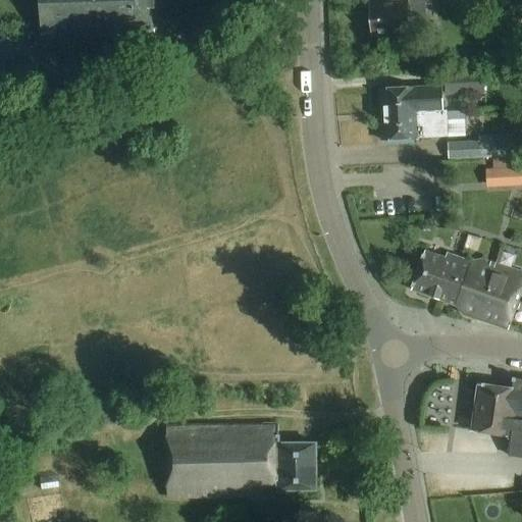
[(153,0),(40,0),(41,39),(154,36),(153,0)]
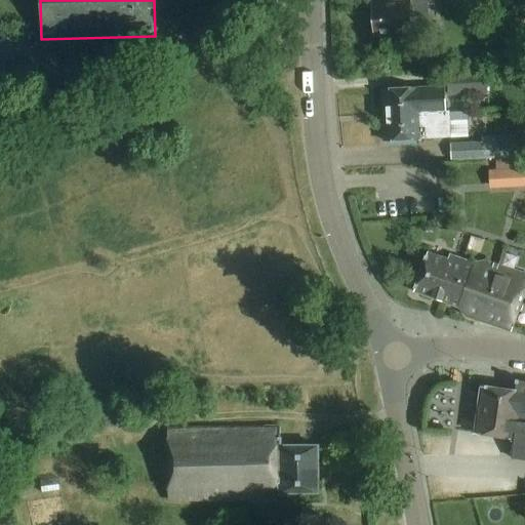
[(435,0),(410,0),(411,1),(374,3),(375,36),(411,34),(410,16),(428,15),(428,5),(436,5),(435,0)]
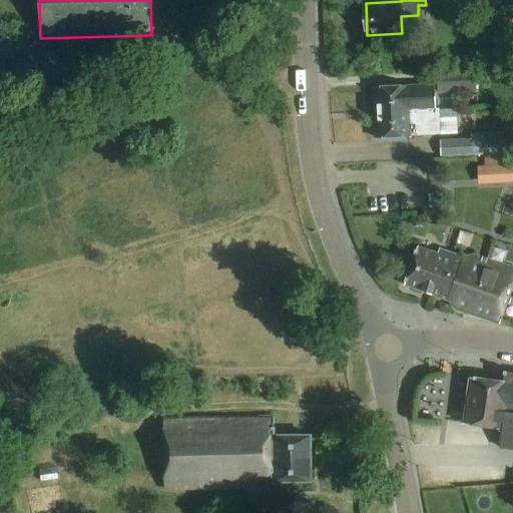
[(474,70),(460,70),(461,91),(475,90),(474,70)]
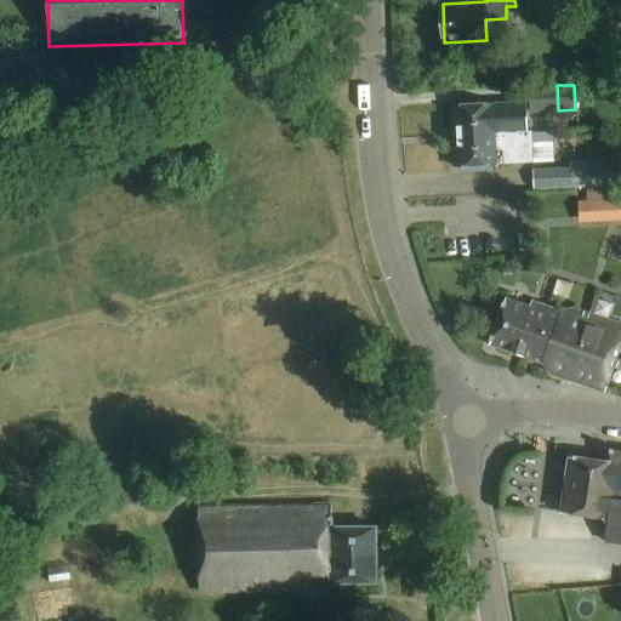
[(455,136),(496,135),(496,127),(514,126),(525,126),(525,103),(495,104),(495,103),(454,106),(455,136)]
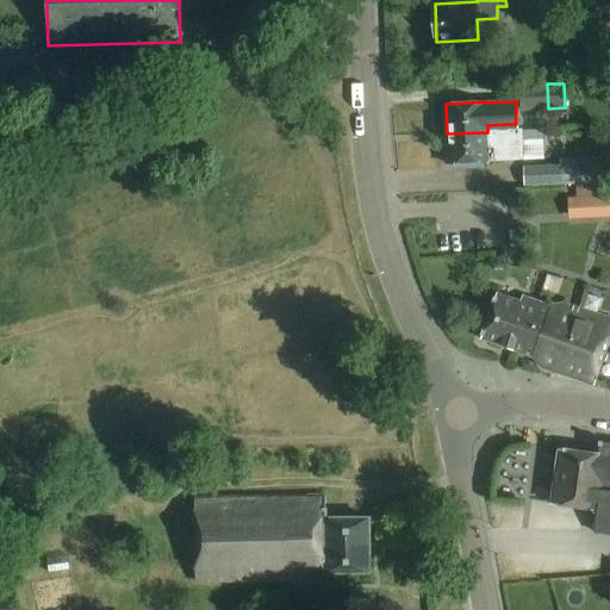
[(522,138),(506,138),(489,139),(487,132),(447,134),(448,165),(489,162),(508,161),(523,161),(522,138)]
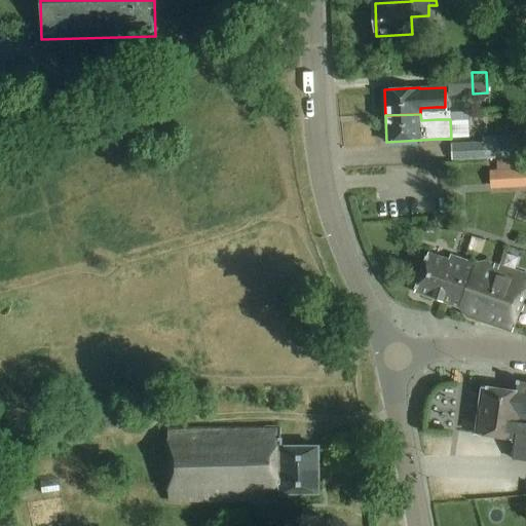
[(497,158),(497,160),(516,159),(516,158),(518,158),(517,136),(482,138),(482,142),(451,144),(452,160),(497,158)]
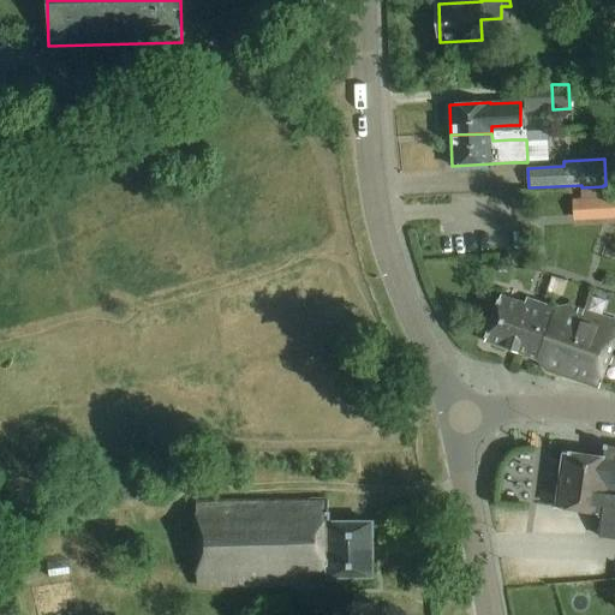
[(603,186),(581,187),(581,198),(573,199),(573,221),(614,219),(614,196),(611,197),(610,186),(603,187),(603,186)]
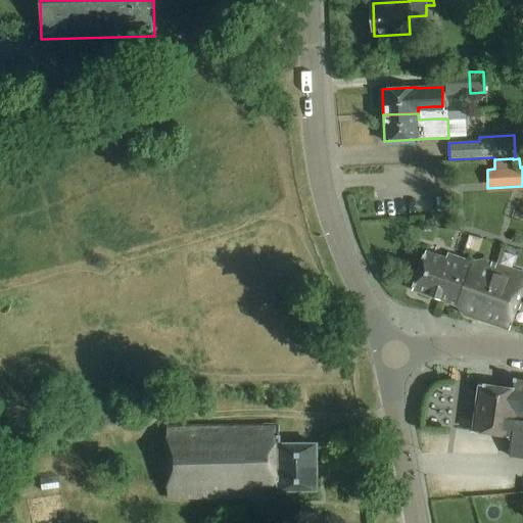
[(446,259),(426,252),(413,291),(457,306),(464,316),(511,331),(522,291),(522,274),(479,259),(477,266),(447,255),(446,259)]
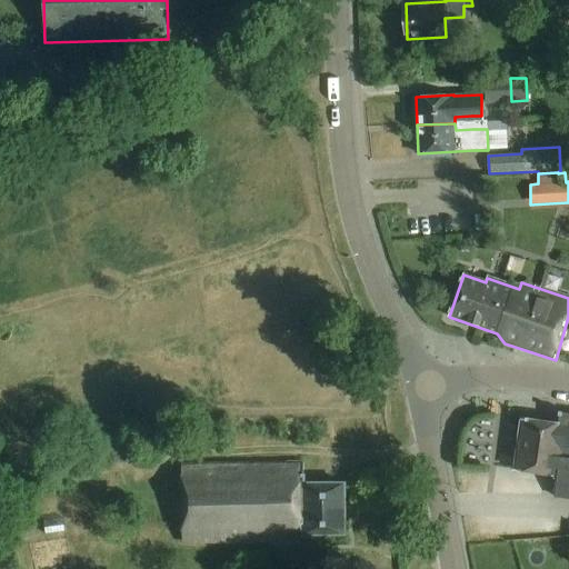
[(568,486),(568,416),(560,415),(558,425),(521,420),(515,470),(559,477),(558,485),(568,486)]
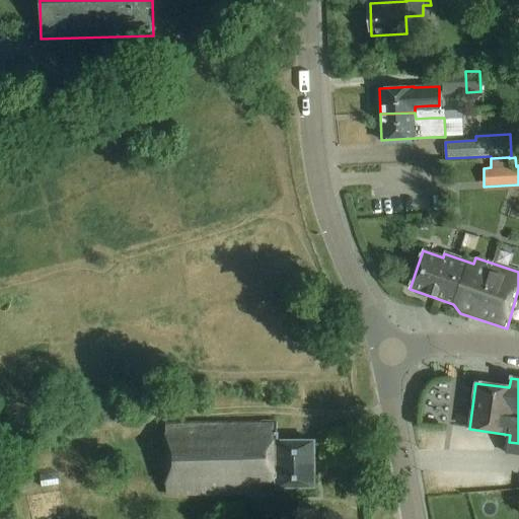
[(277,442),(277,423),(165,424),(168,494),(261,494),(261,491),(278,491),(278,488),(315,488),(314,441),(277,442)]
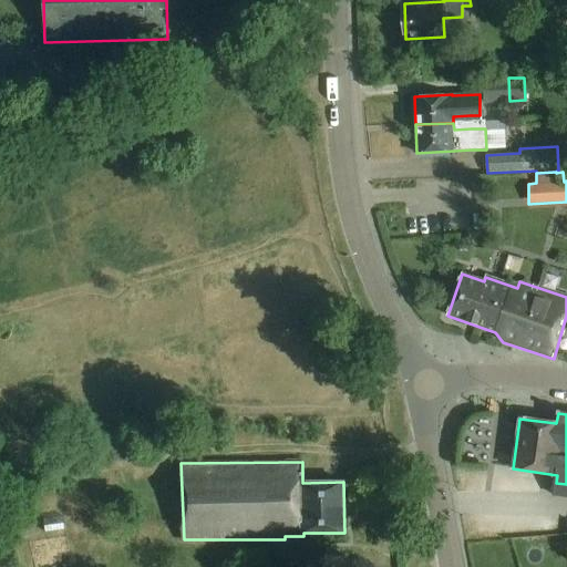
[(296,549),(284,549),(284,566),(297,566),(296,549)]
